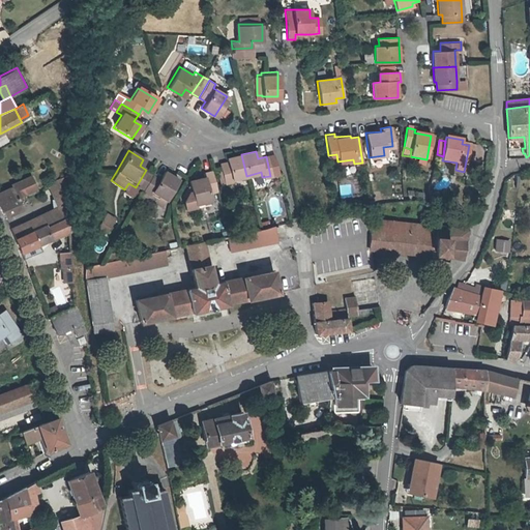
[(246,176),(241,154),(226,157),(227,162),(219,164),(221,168),(224,181),(224,183),(232,181),(232,179),(246,176)]
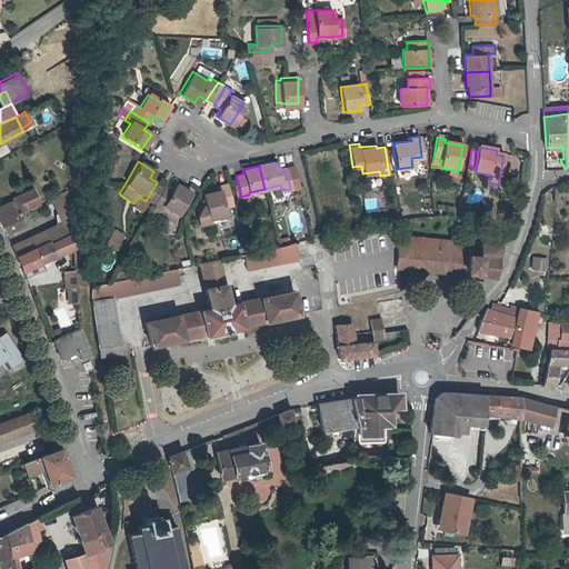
[(295,166),(286,168),(290,189),(300,187),(295,166)]
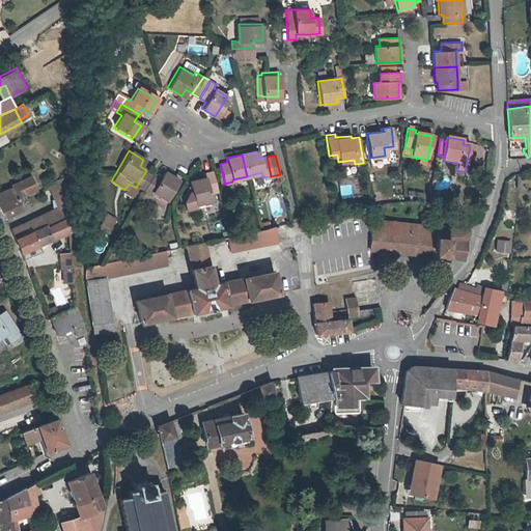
[(224,182),(221,168),(216,169),(219,184),(224,182)]
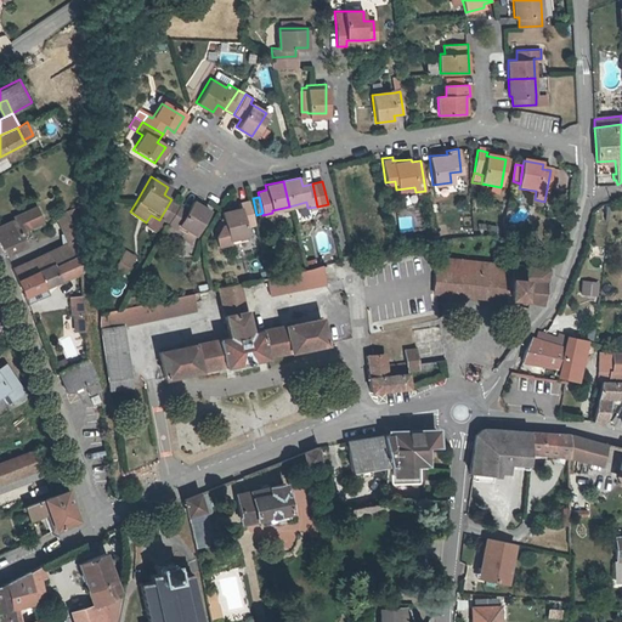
[(86,199),(57,213),(66,233),(83,238),(83,231),(84,225),(86,219),(86,213),(88,207),(86,199)]
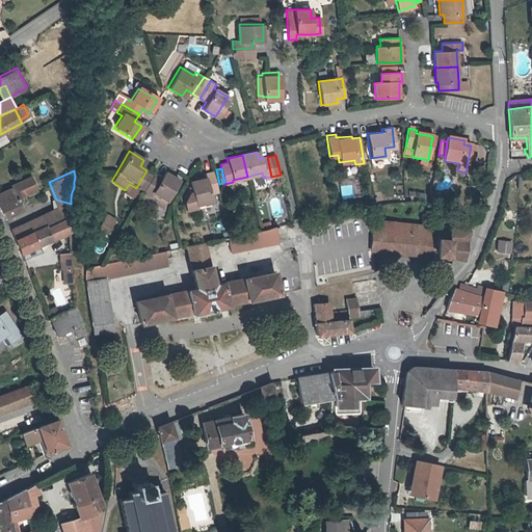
[(142,192),(153,175),(147,170),(136,188),(142,192)]
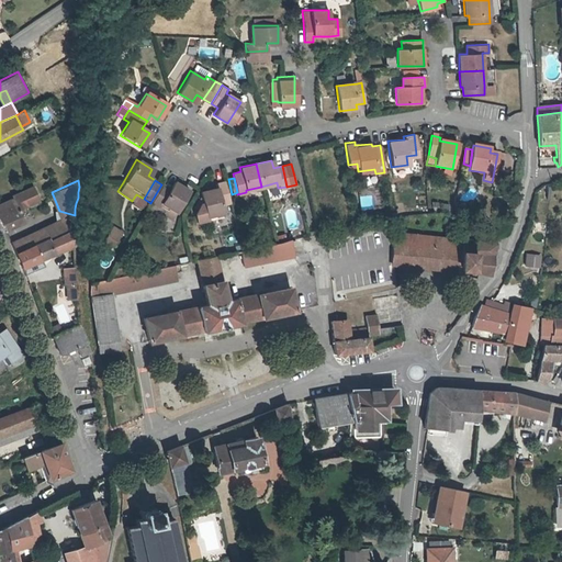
[(161,184),(150,203),(158,206),(160,203),(175,212),(188,191),(172,181),(168,189),(161,184)]
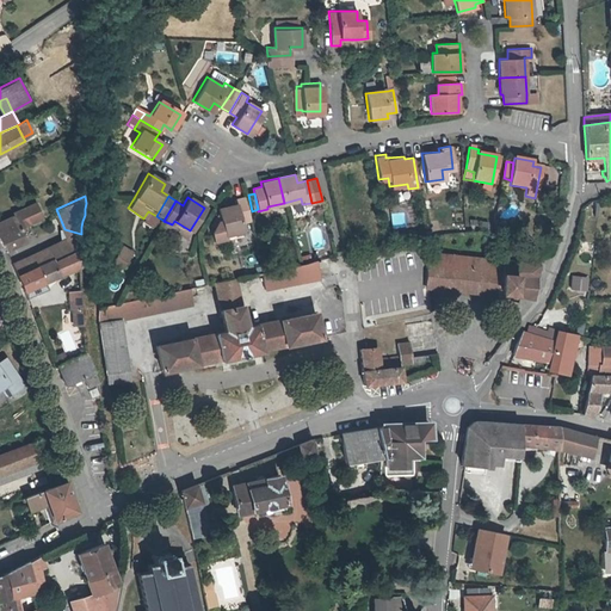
[(241,232),(239,222),(248,221),(242,197),(234,199),(234,204),(216,208),(222,235),(241,232)]
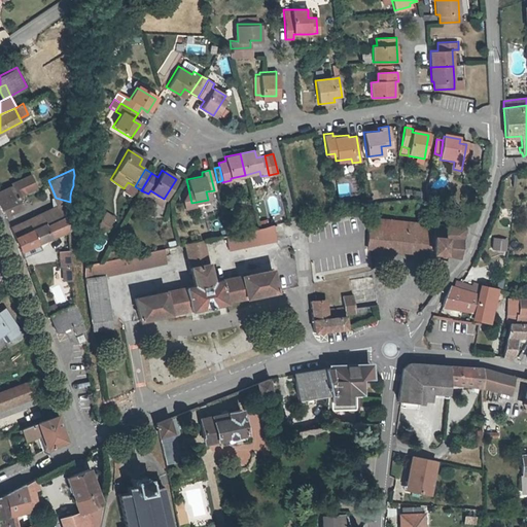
[(12,183),(13,184),(14,184),(19,194),(16,195),(16,197),(18,196),(18,195),(36,186),(31,174),(12,183)]
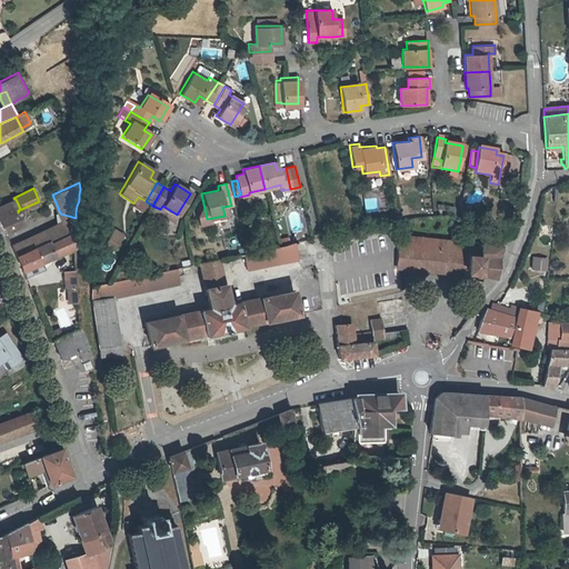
[(20,209),(16,199),(15,199),(0,205),(0,221),(5,231),(23,223),(18,212),(18,210),(20,209)]
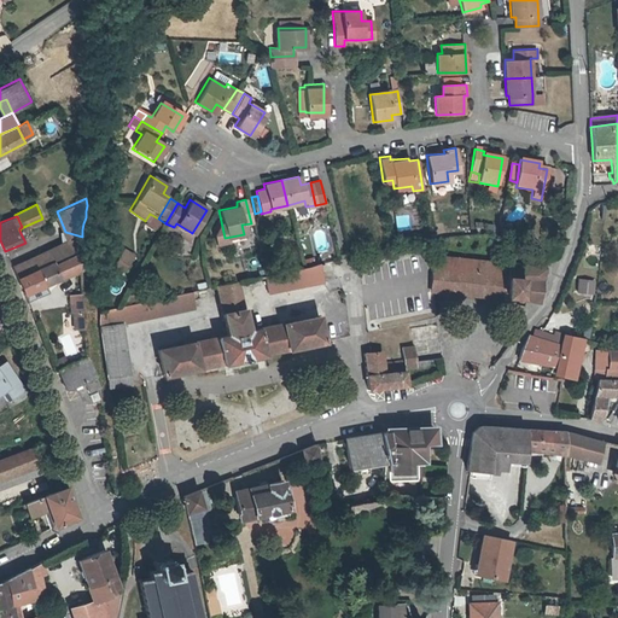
[(190,238),(192,233),(176,223),(174,227),(190,238)]
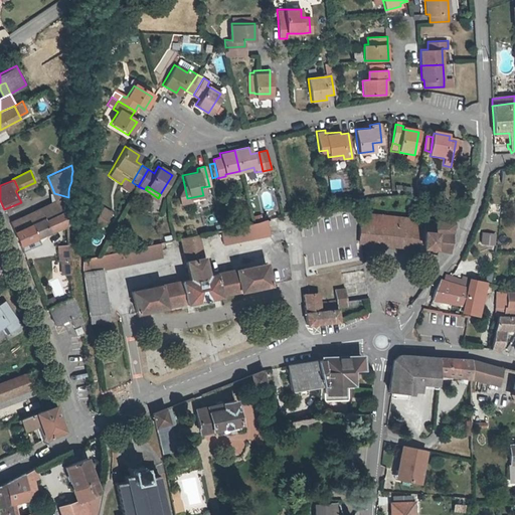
[(54,193),(52,203),(68,208),(68,197),(54,193)]
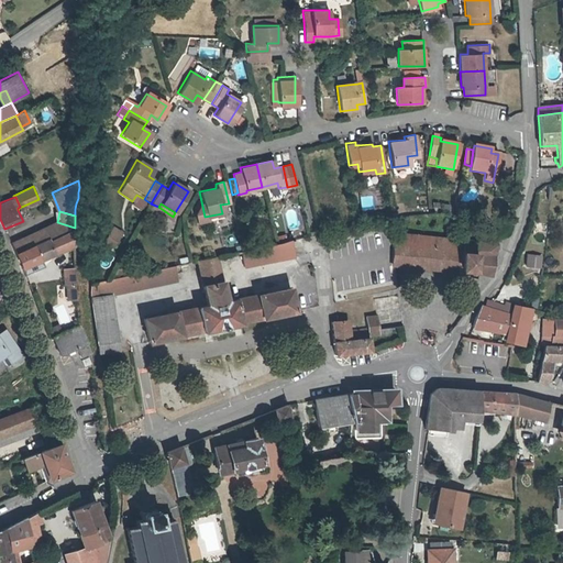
[(57,222),(52,224),(56,235),(75,228),(57,222)]
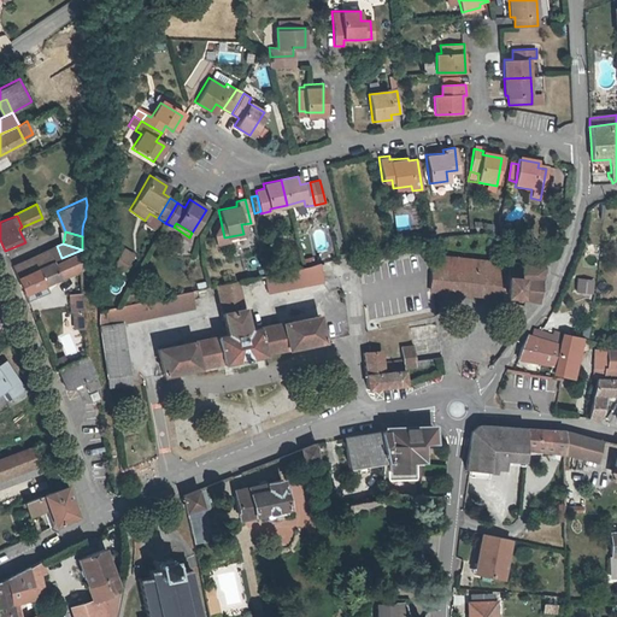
[(57,246),(46,251),(51,263),(62,258),(57,246)]
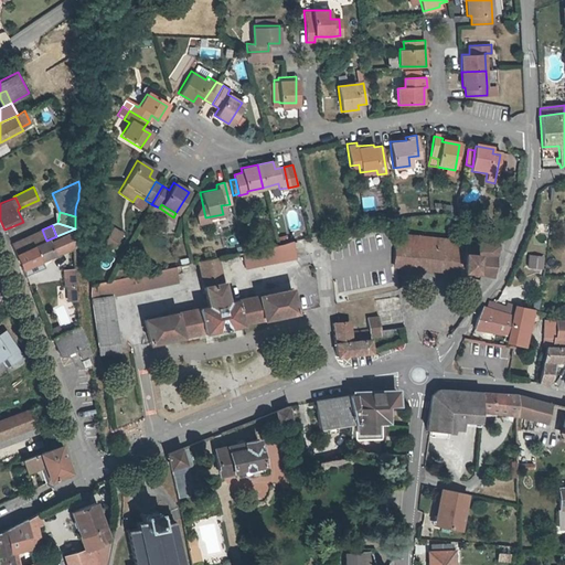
[(32,247),(17,254),(22,267),(27,265),(40,259),(76,243),(75,228),(56,236),(46,241),(32,247)]
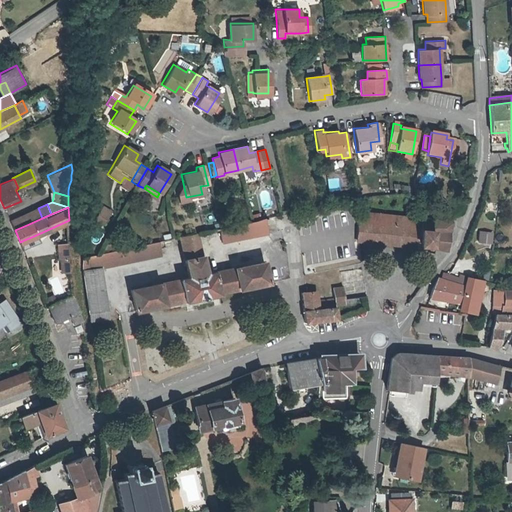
[(97,214),(105,219),(109,212),(101,207),(97,214)]
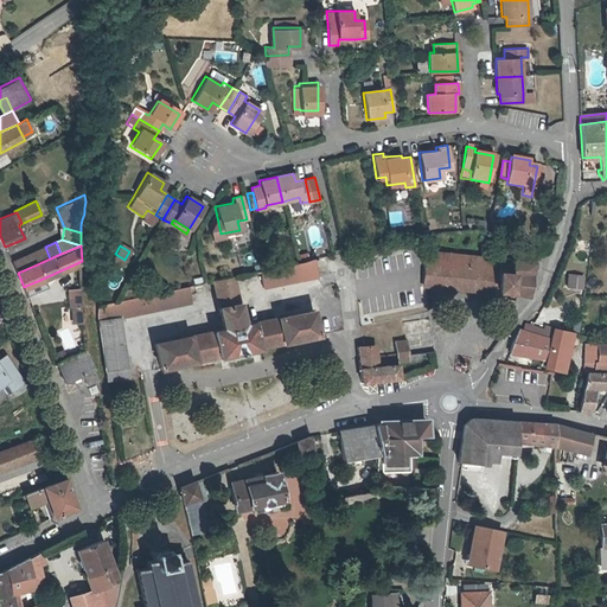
[(45,247),(29,254),(34,266),(50,259),(45,247)]
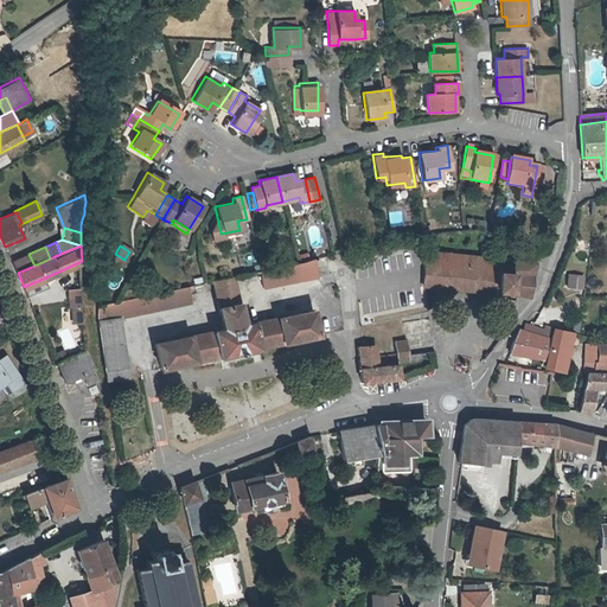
[(29,254),(13,260),(18,273),(34,266),(29,254)]
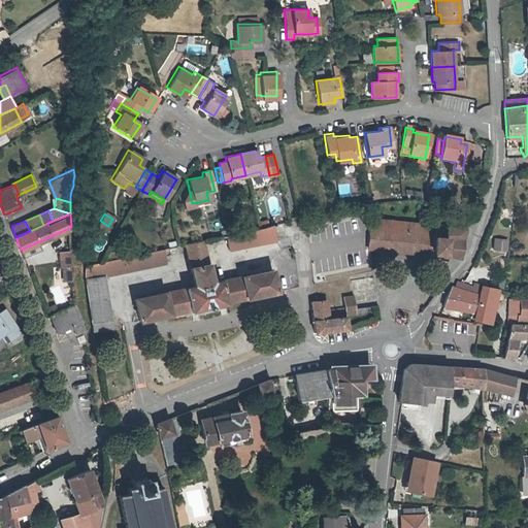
[(108,226),(100,221),(96,227),(104,232),(108,226)]
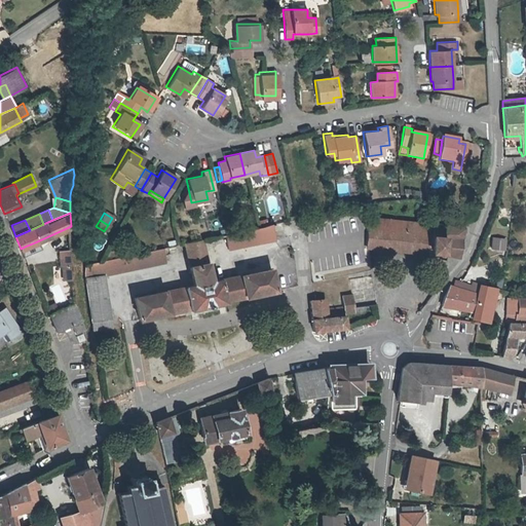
[(465,230),(370,220),(367,251),(461,261),(465,230)]
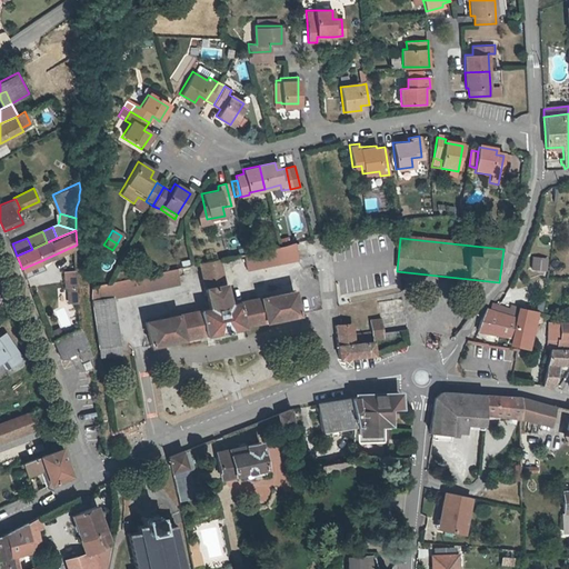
[(295,241),(245,251),(249,270),(298,260),(295,241)]
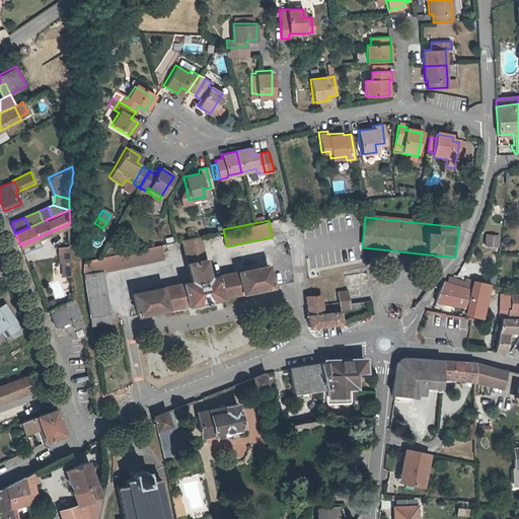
[(497,235),(485,234),(484,243),(496,245),(497,235)]
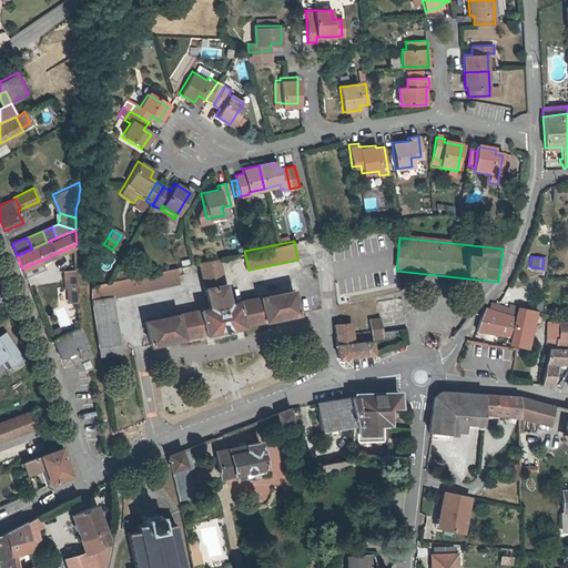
[(40,261),(27,266),(29,273),(42,267),(40,261)]
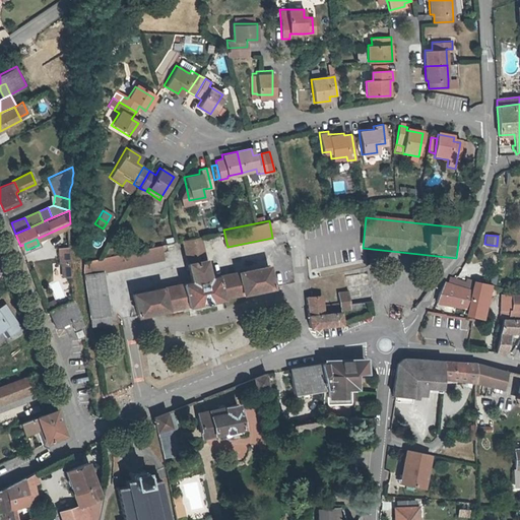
[(211,280),(202,239),(182,243),(190,282),(132,295),(137,321),(276,293),(271,268),(211,280)]
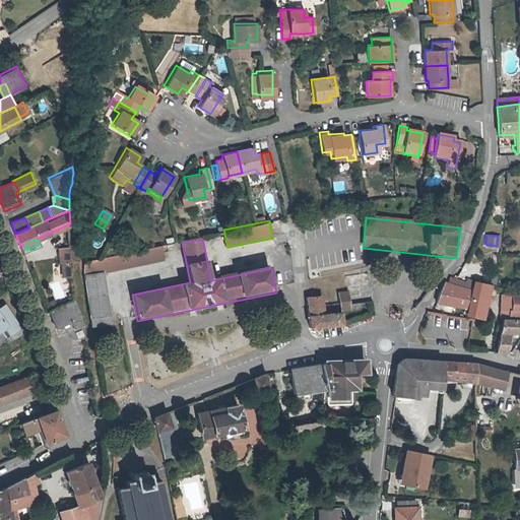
[(98,257),(85,260),(84,271),(92,325),(112,322),(104,271),(165,258),(161,244),(98,257)]
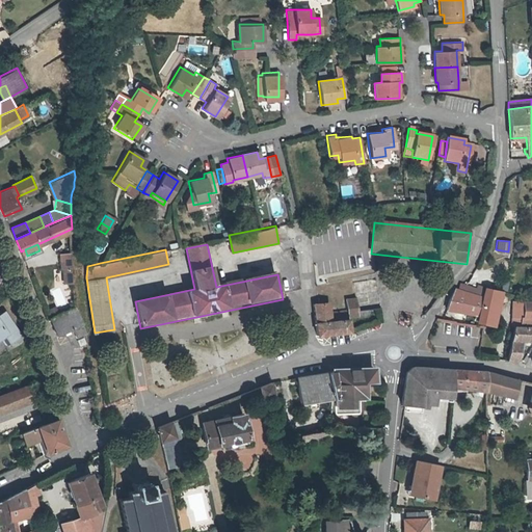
[(74,253),(63,254),(63,269),(67,269),(67,284),(75,283),(74,253)]
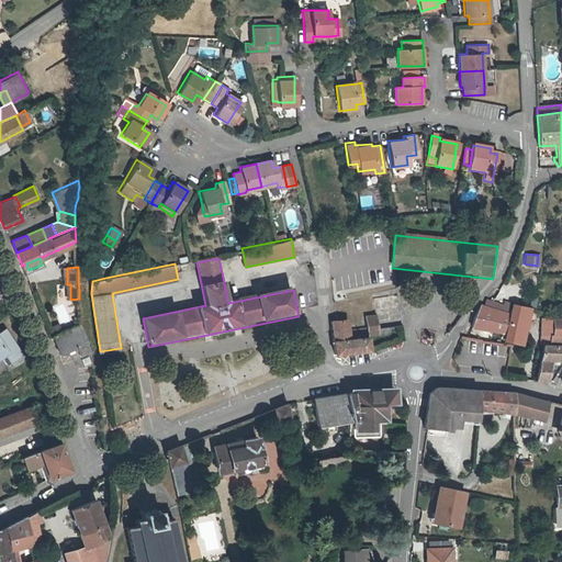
[(378,325),(403,322),(398,293),(373,296),(377,314),(366,315),(367,326),(368,326),(378,325)]
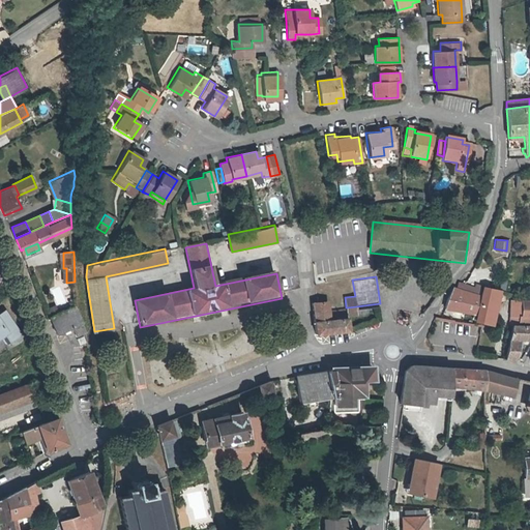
[(455,288),(454,291),(451,290),(448,295),(444,308),(458,308),(477,313),(481,294),(479,294),(483,286),(475,284),(474,288),(458,284),(455,288)]
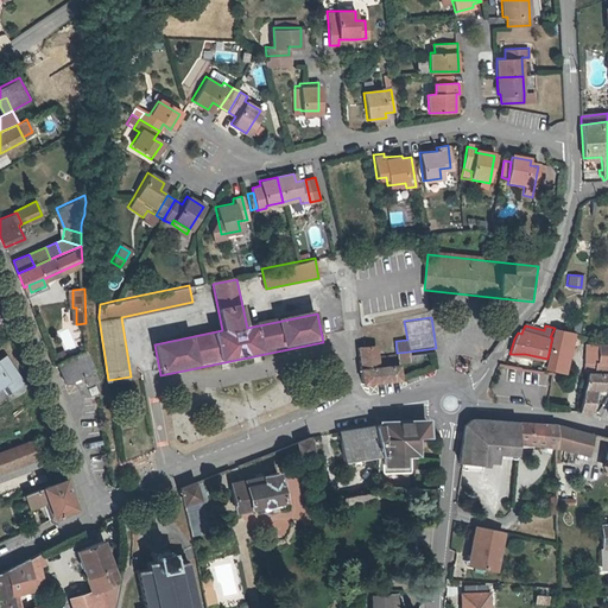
[(552,337),(548,359),(545,366),(564,371),(568,354),(569,354),(574,331),(555,328),(550,337),(552,337)]
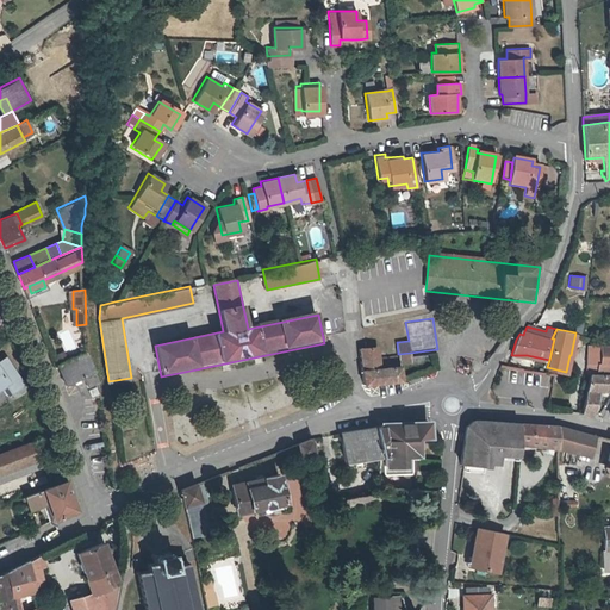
[(609,346),(589,343),(580,372),(583,372),(609,371),(609,346)]
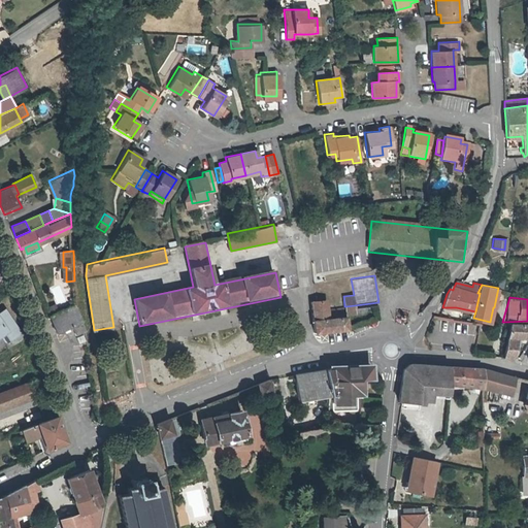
[(349,329),(347,315),(345,306),(344,306),(328,309),(327,299),(317,300),(311,301),(316,332),(349,329)]
